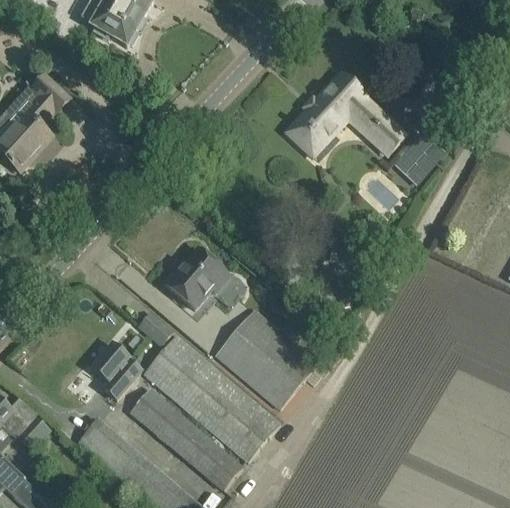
[(125,46),(127,43),(130,45),(137,34),(134,32),(152,0),(100,0),(104,2),(90,26),(94,28),(92,32),(107,40),(109,37),(125,46)]
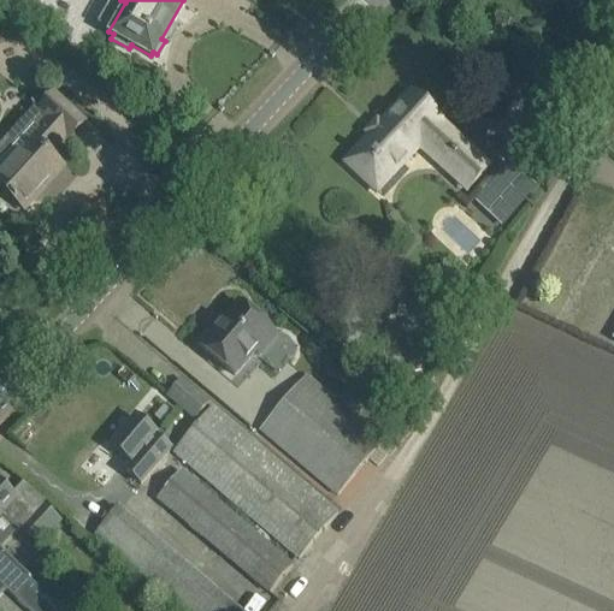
[(466,187),(486,164),(438,120),(441,118),(408,89),(369,132),(371,136),(347,162),(366,181),(391,154),(400,162),(418,142),(466,187)]
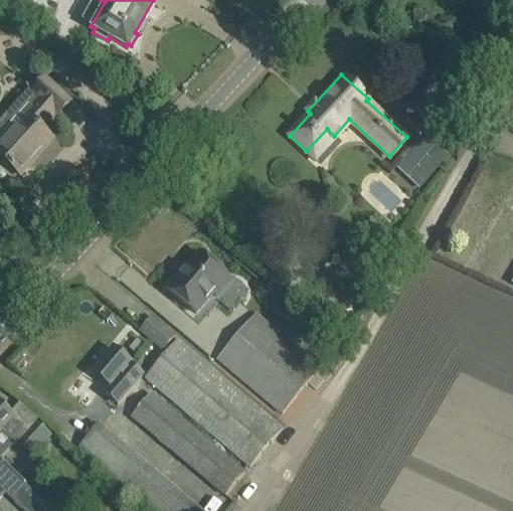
[(39,98),(0,140),(0,155),(8,163),(7,164),(11,167),(12,166),(18,172),(50,138),(38,127),(53,110),(55,113),(67,100),(43,77),(32,91),(39,98)]
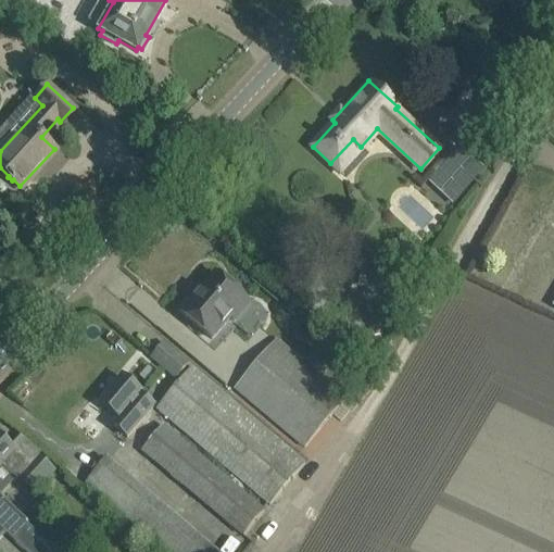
[(176,309),(210,337),(243,297),(214,272),(191,297),(188,295),(176,309)]
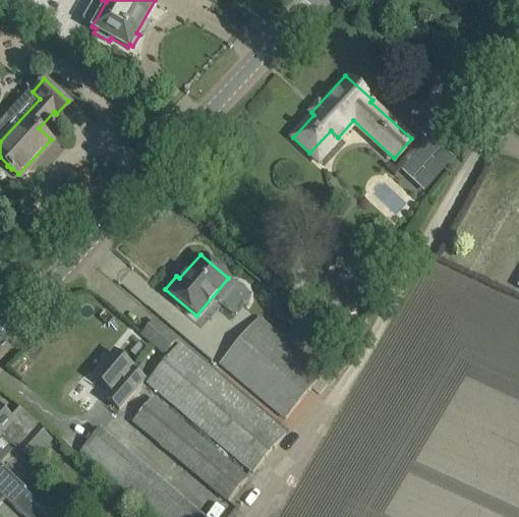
[(357,309),(351,284),(312,294),(319,319),(357,309)]
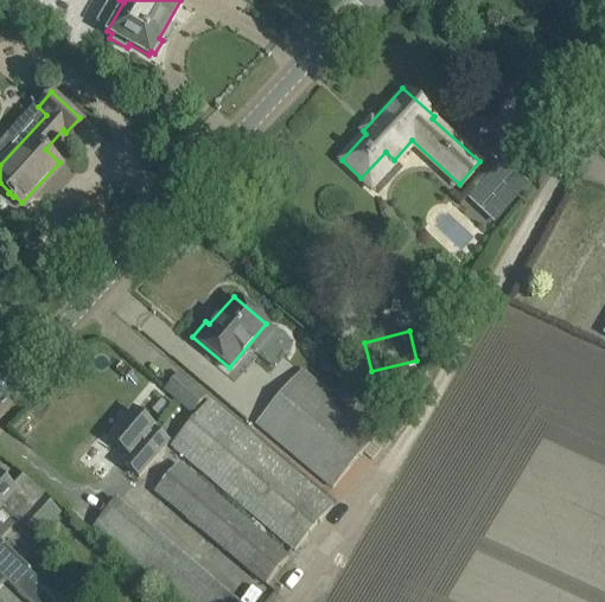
[(255,421),(330,485),(375,431),(300,369),(255,421)]
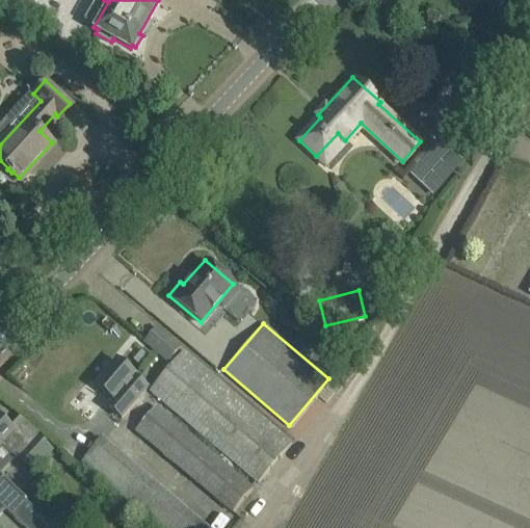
[(144,340),(166,359),(177,345),(155,326),(144,340)]
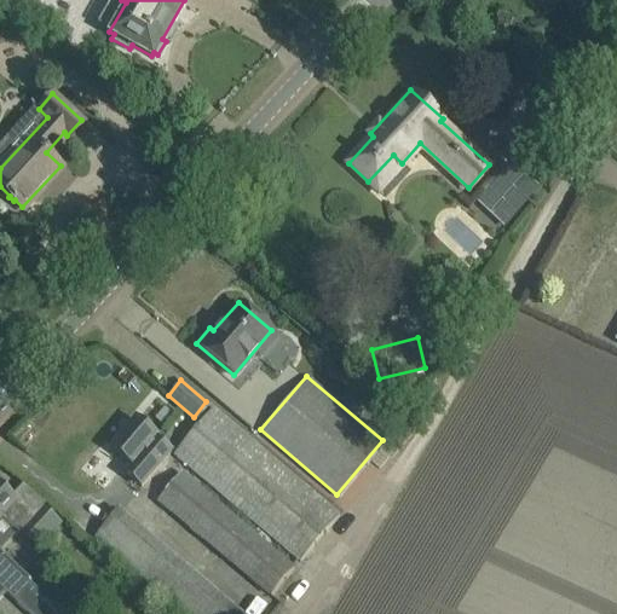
[(298,559),(338,513),(211,406),(172,452),(298,559)]
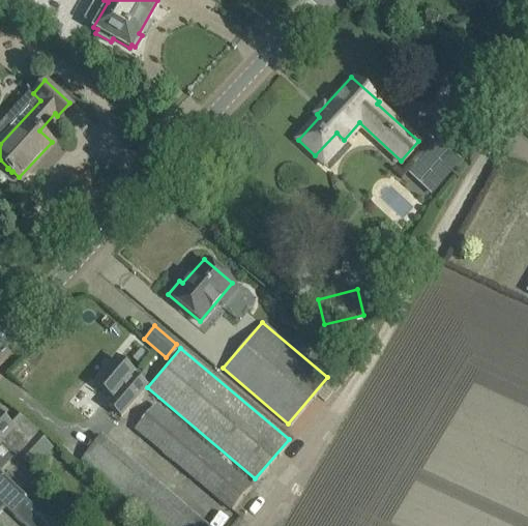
[(106,404),(119,414),(144,385),(133,375),(134,373),(115,357),(93,381),(112,397),(106,404)]
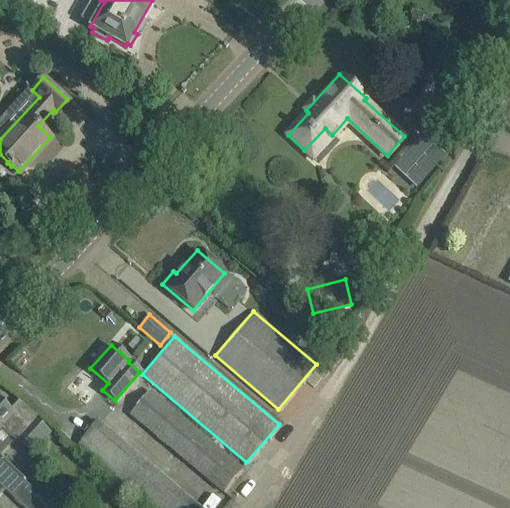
[(222,491),(241,468),(149,391),(130,413),(222,491)]
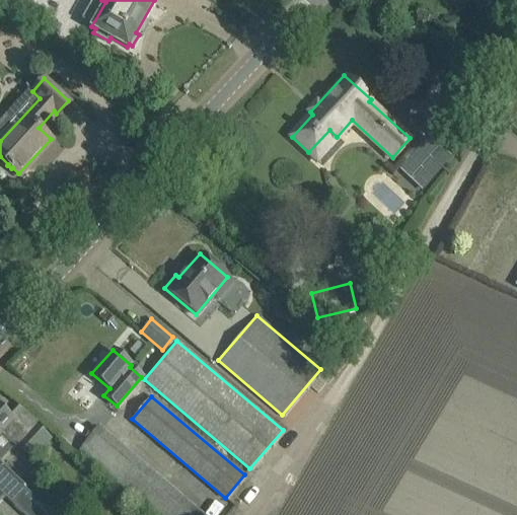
[(13,419),(8,415),(0,406),(0,431),(1,430),(14,443),(16,441),(31,455),(50,436),(33,422),(24,431),(12,419),(13,419)]
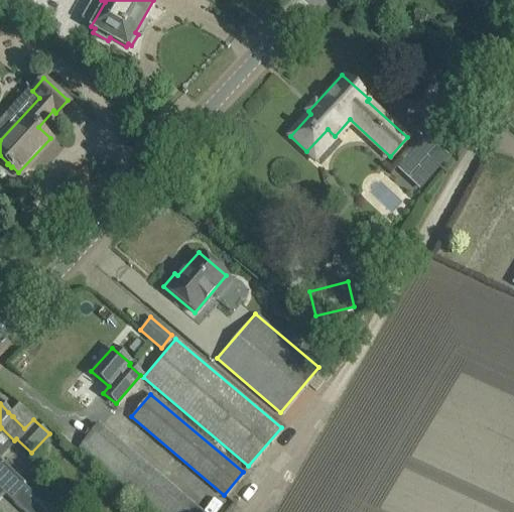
[(78,446),(155,511),(201,511),(97,423),(78,446)]
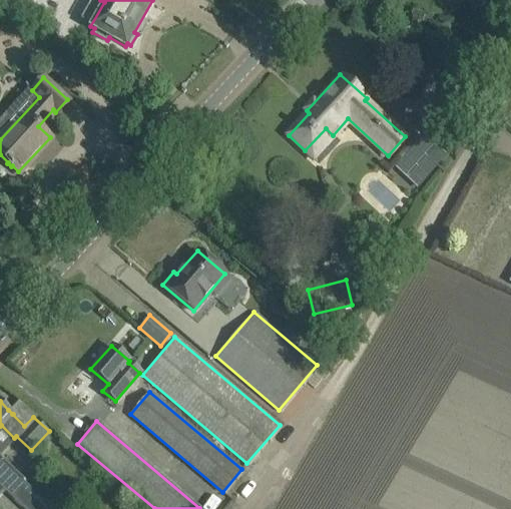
[(23,508),(54,508),(33,491),(21,478),(22,477),(0,454),(0,484),(21,505),(20,506),(23,508)]
